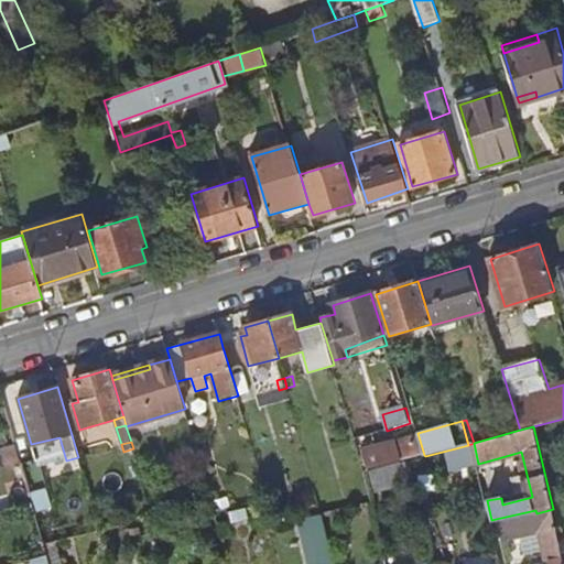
[(398,446),(402,463),(411,459),(420,457),(419,457),(414,442),(398,446)]
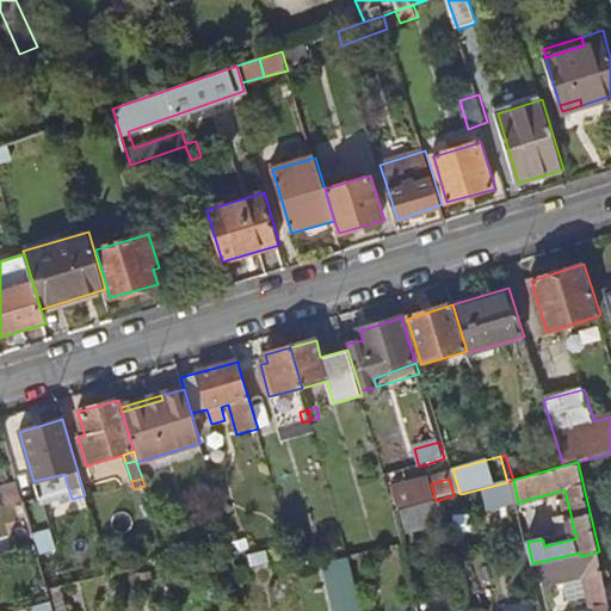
[(395,491),(400,510),(436,501),(431,483),(430,480),(395,491)]
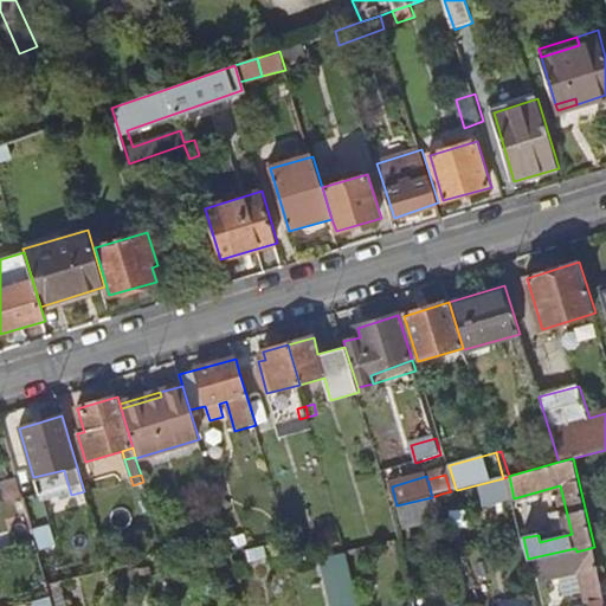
[(0,483),(0,489),(4,500),(24,494),(19,478),(0,483)]
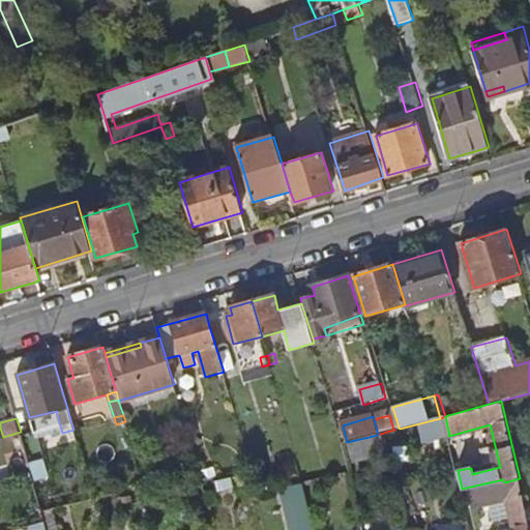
[(419,429),(423,446),(445,440),(441,423),(419,429)]
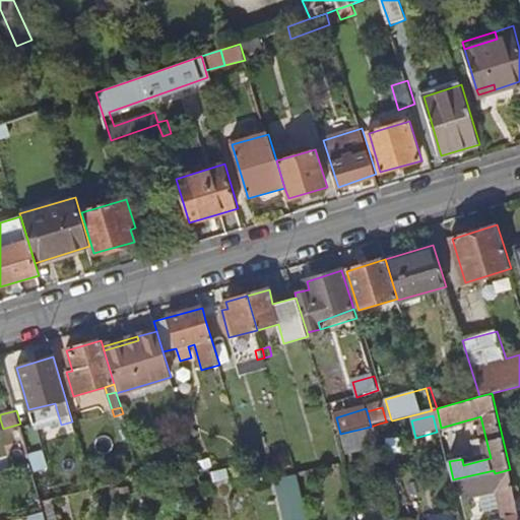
[(21,427),(31,462),(34,470),(48,466),(36,423),(21,427)]
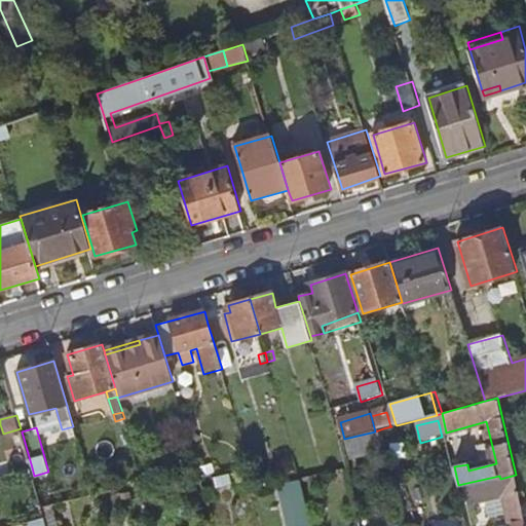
[(341,440),(345,460),(388,450),(383,428),(375,431),(344,439),(341,440)]
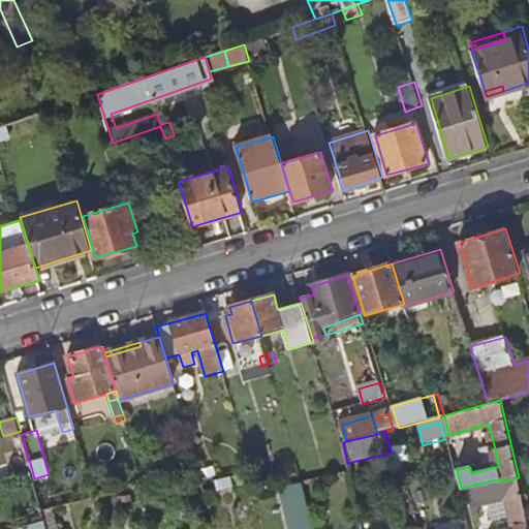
[(465,487),(470,507),(506,499),(512,526),(517,525),(528,522),(519,477),(503,481),(502,478),(465,487)]
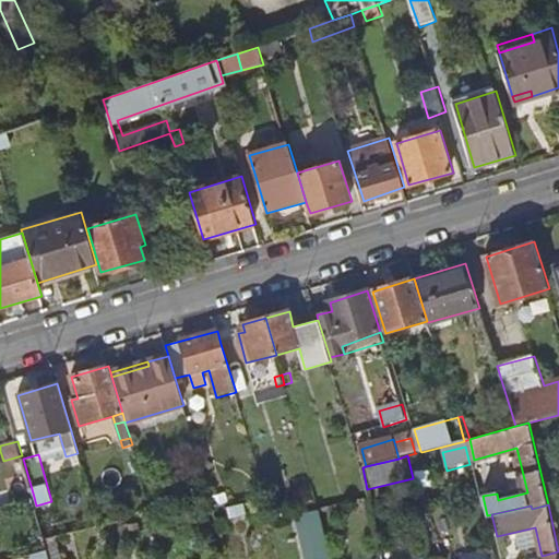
[(296,515),(306,558),(331,558),(319,510),(296,515)]
